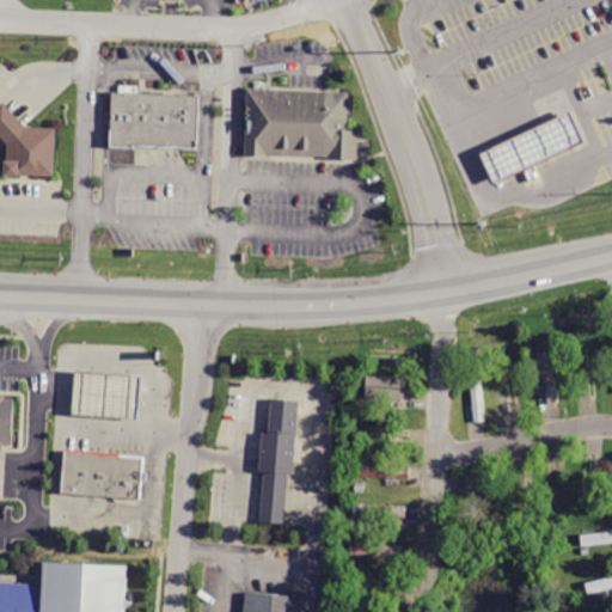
[(115,91),(111,141),(200,146),(202,96),(115,91)]
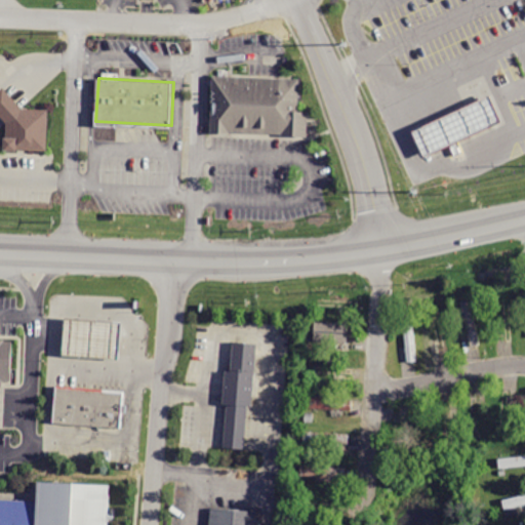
[(216,79),(215,133),(310,136),(310,114),(296,113),(297,82),(216,79)]
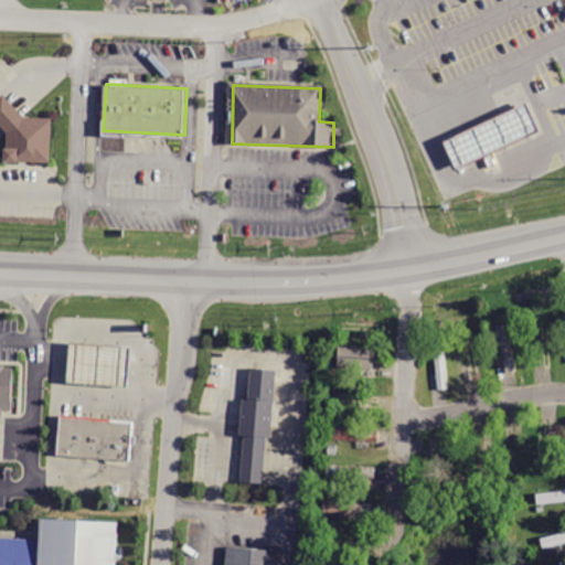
[(0,99),(0,127),(7,136),(7,156),(54,159),(54,118),(27,116),(7,94),(0,99)]
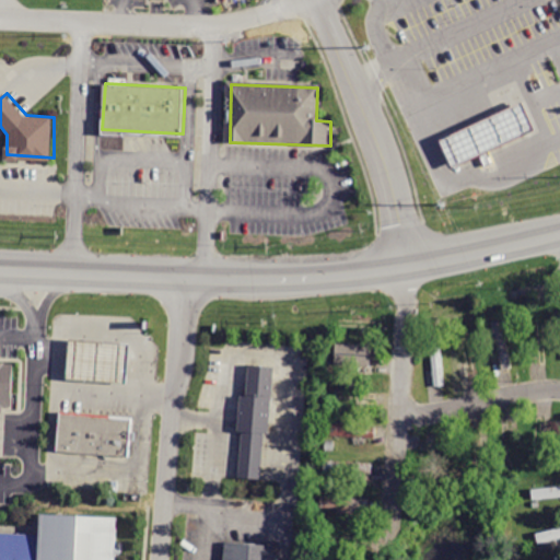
[(439,140),(451,167),(533,129),(521,102),(439,140)]
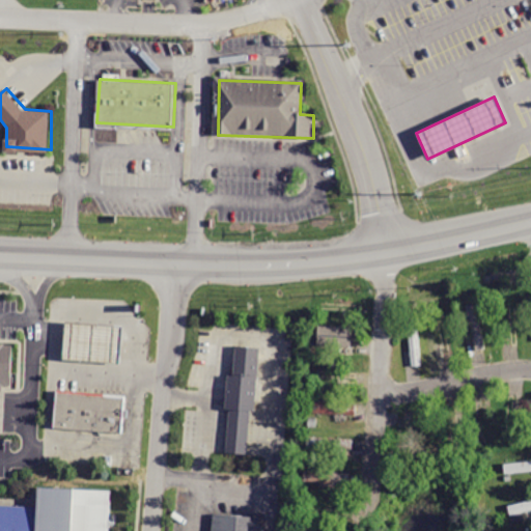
[(451,139),(458,157),(464,155),(456,136),(451,139)]
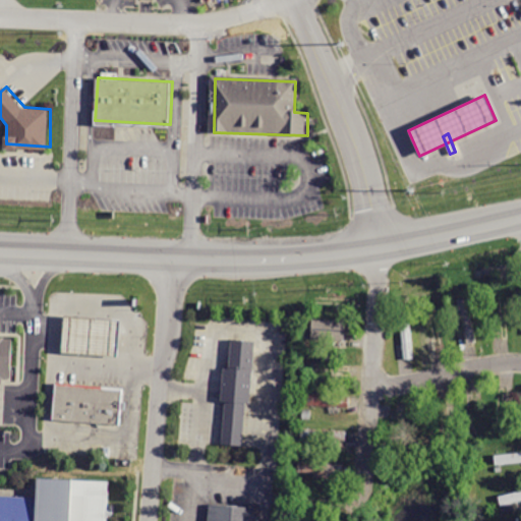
[(455,298),(465,346),(478,343),(467,296),(455,298)]
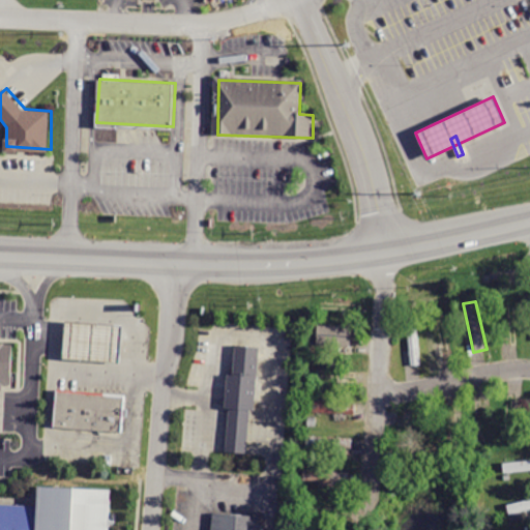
[(432,314),(443,363),(455,360),(445,311),(432,314)]
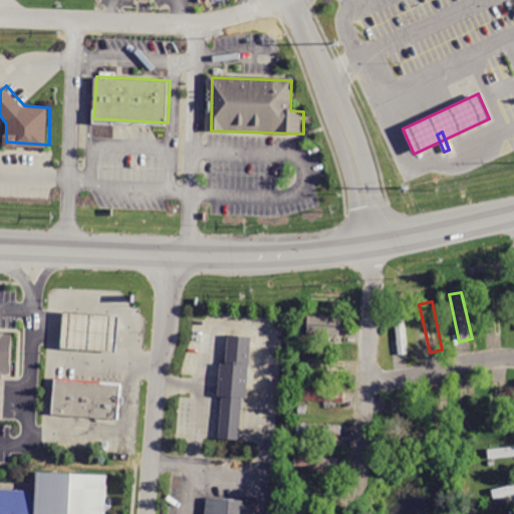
[(62,308),(59,346),(115,350),(117,313),(62,308)]
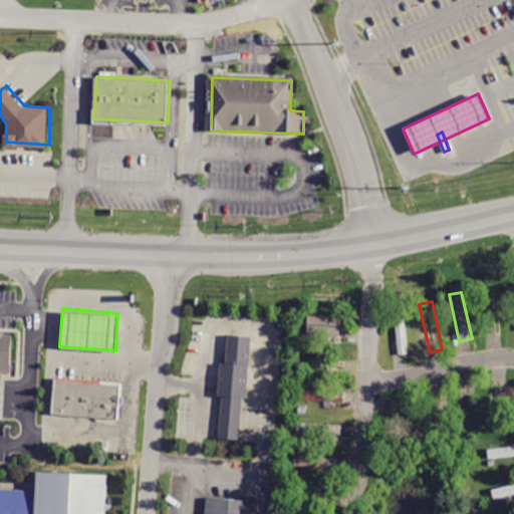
[(391,310),(397,357),(409,355),(404,308),(391,310)]
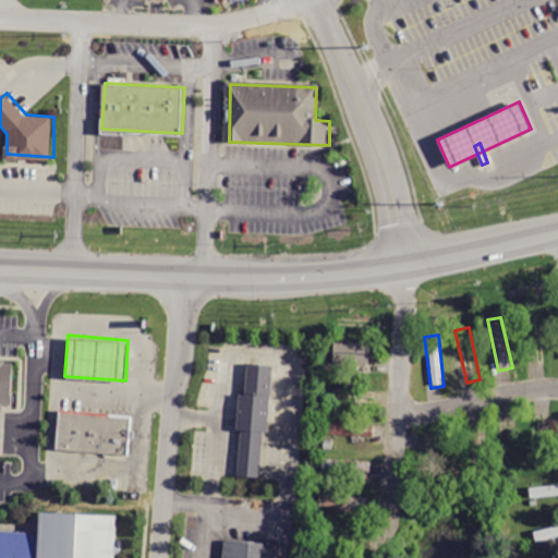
[(368,364),(370,342),(334,341),(332,363),(368,364)]
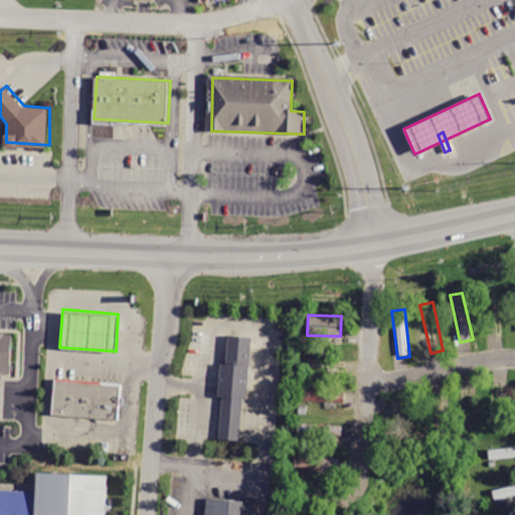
[(0,332),(0,373),(14,374),(15,333),(0,332)]
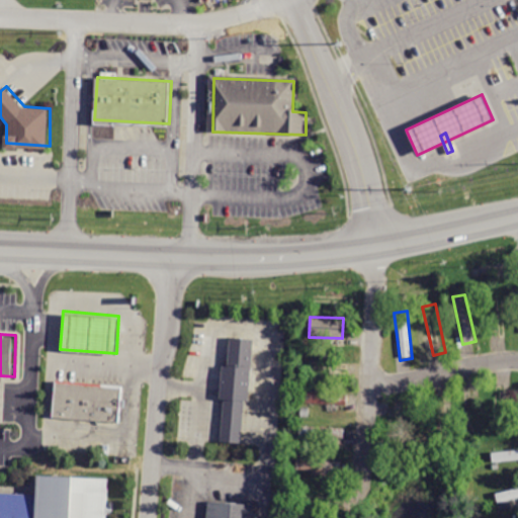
[(228,335),(226,364),(221,363),(218,398),(223,398),(219,440),(240,441),(243,400),(247,400),(252,337),(228,335)]
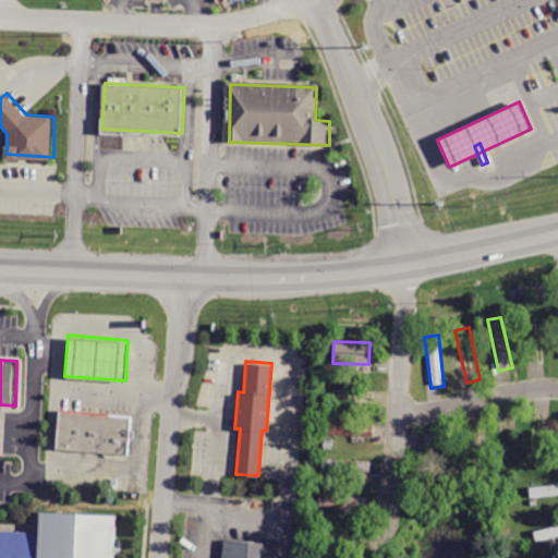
[(335,385),(334,400),(375,402),(376,387),(335,385)]
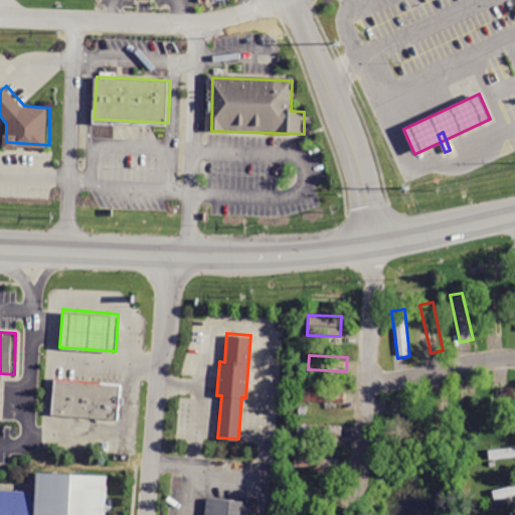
[(54,377),(51,413),(117,418),(120,382),(54,377)]
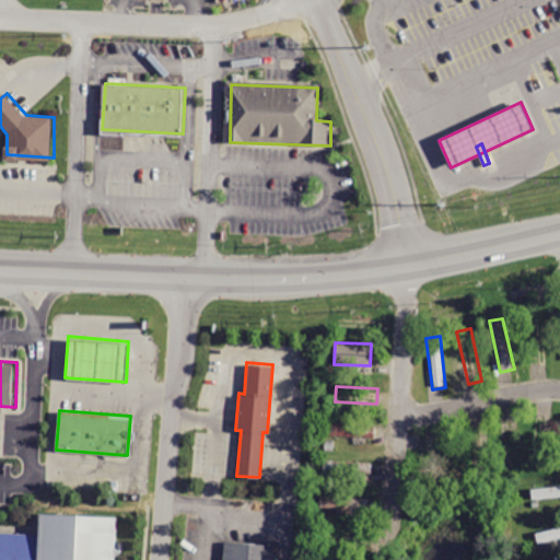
[(534,415),(529,461),(545,463),(549,417),(534,415)]
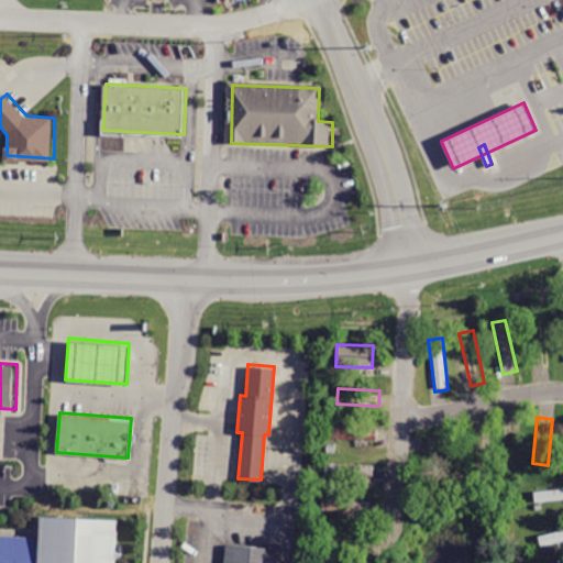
[(329,422),(328,437),(379,441),(381,426),(329,422)]
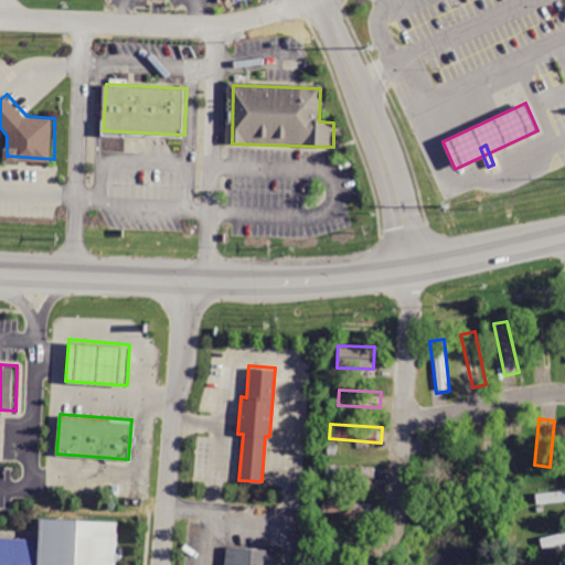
[(327,461),(326,476),(375,479),(376,465),(327,461)]
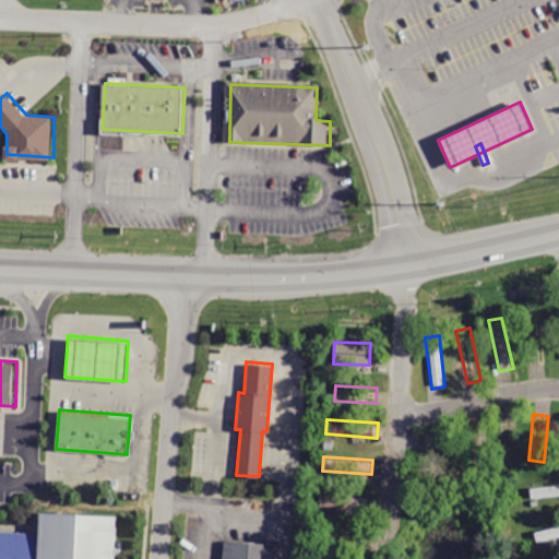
[(417,475),(423,488),(462,474),(456,460),(417,475)]
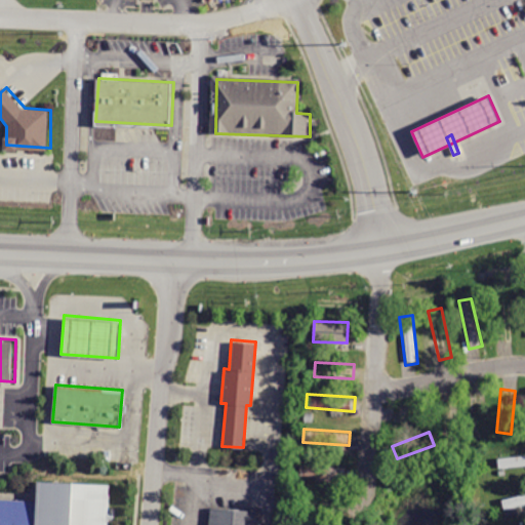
[(524,453),(498,456),(499,471),(524,467),(524,453)]
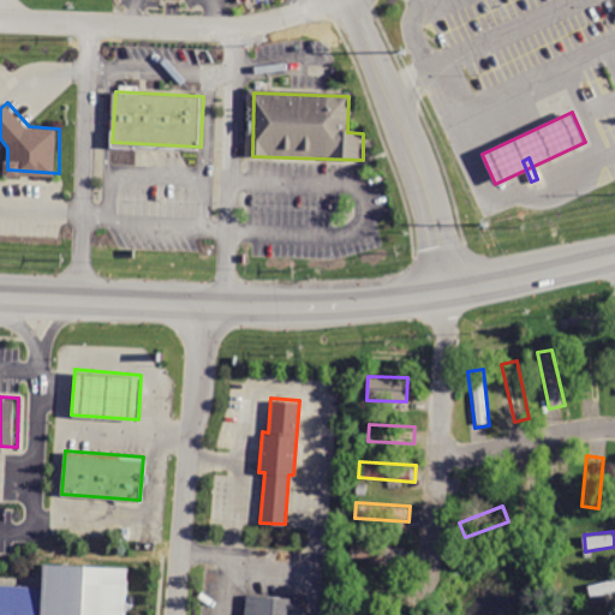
[(351,542),(351,559),(405,561),(406,544),(351,542)]
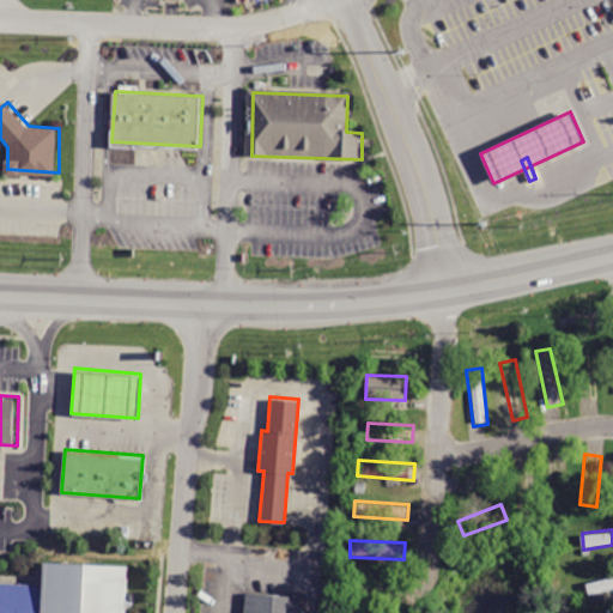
[(0,584),(0,612),(127,612),(131,568),(44,563),(42,587),(0,584)]
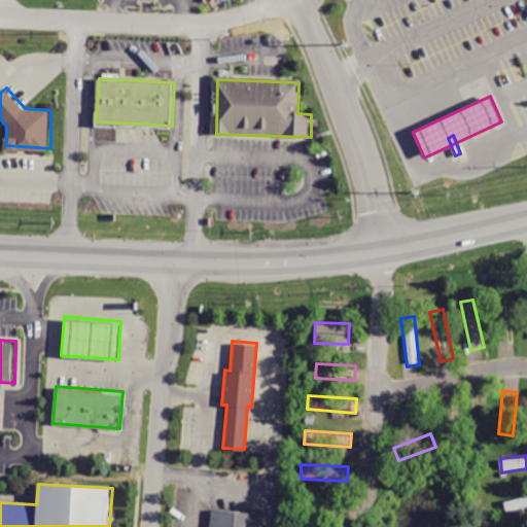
[(526,494),(503,501),(506,514),(526,507),(526,494)]
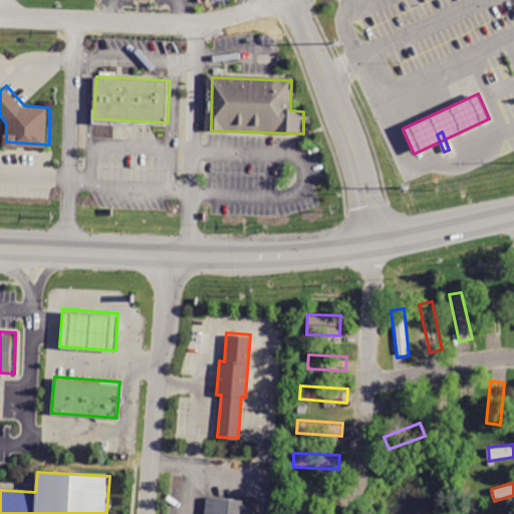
[(207,499),(205,513),(254,513),(255,503),(207,499)]
